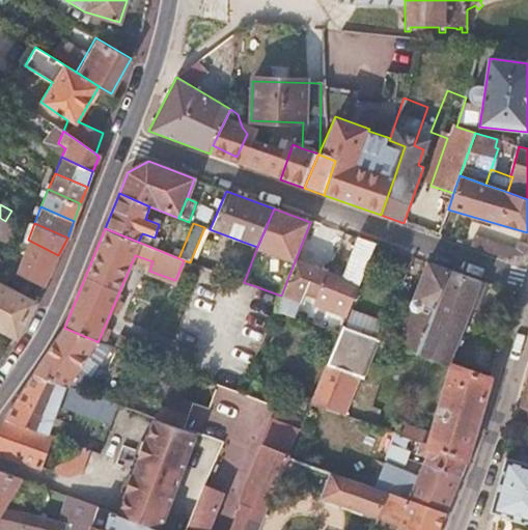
[(525,256),(527,247),(527,245),(518,242),(516,248),(473,233),(468,246),(503,258),(525,256)]
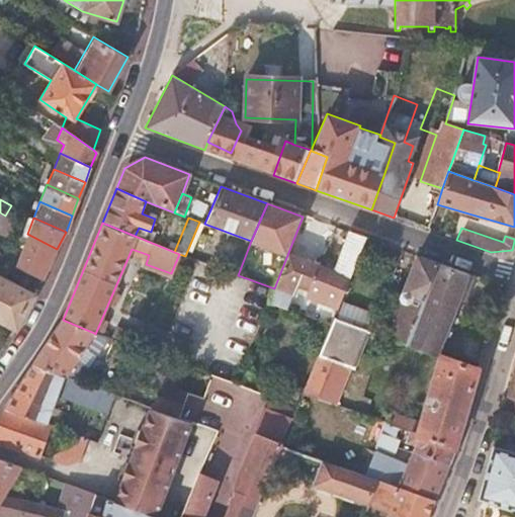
[(339,305),(366,239),(349,233),(333,272),(318,266),(309,290),(306,296),(338,309),(339,305)]
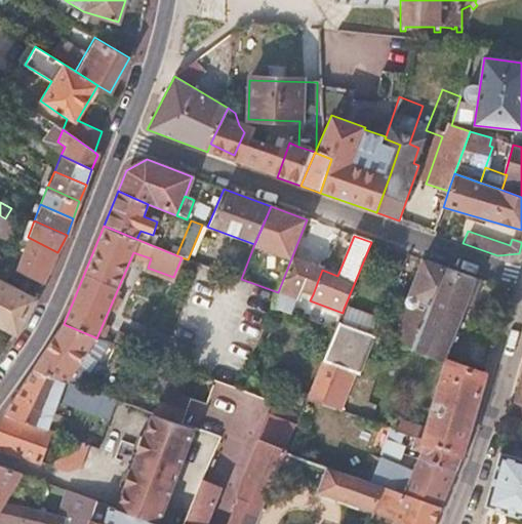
[(42,281),(57,252),(28,237),(15,268),(42,281)]
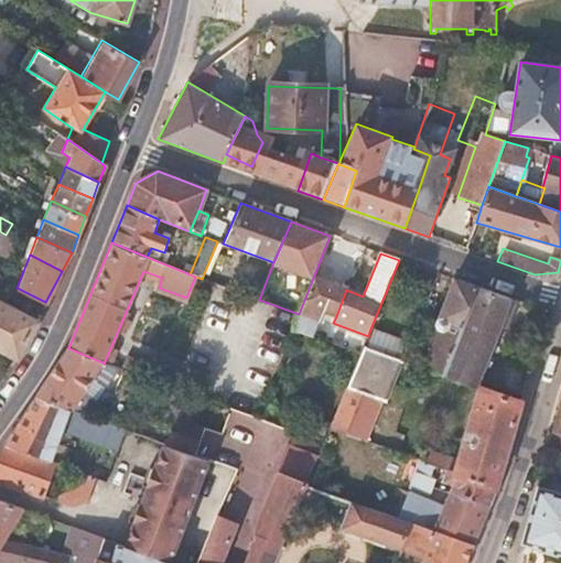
[(336,316),(346,290),(313,278),(299,314),(292,329),(300,332),(314,337),(324,312),(336,316)]
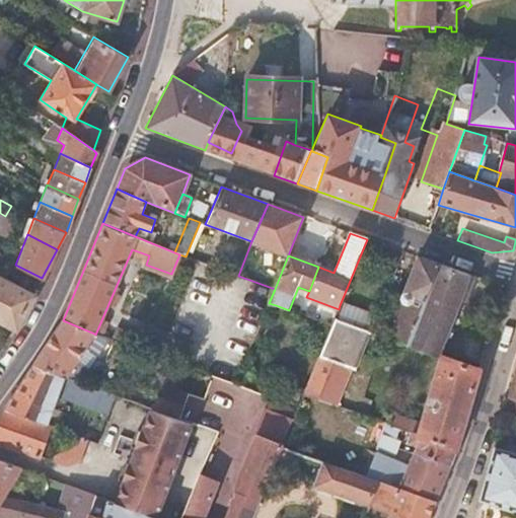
[(423,308),(442,266),(417,256),(394,315),(396,316),(388,340),(407,346),(423,308)]
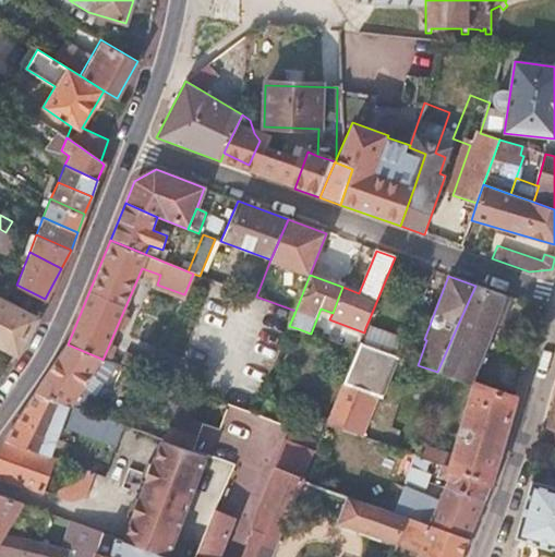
[(489,343),(507,297),(475,286),(455,331),(489,343)]
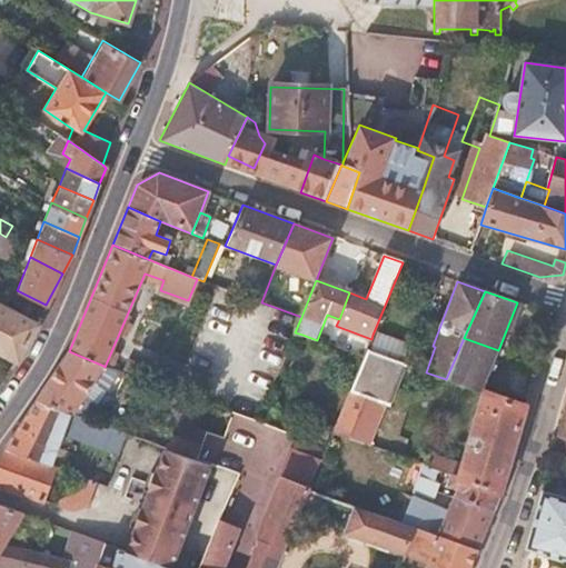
[(17,360),(37,322),(0,302),(0,351),(15,359),(17,360)]
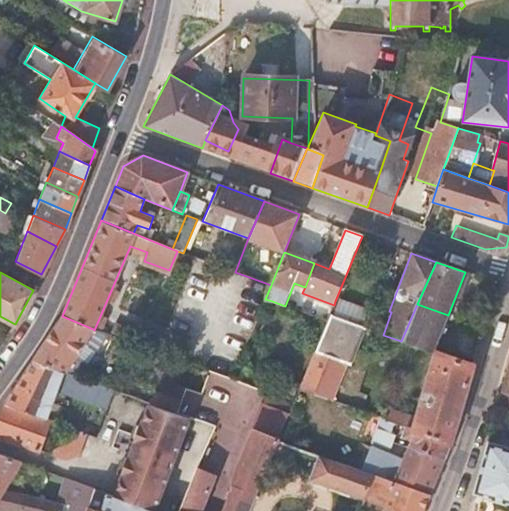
[(371,314),(335,301),(334,305),(329,316),(365,328),(371,314)]
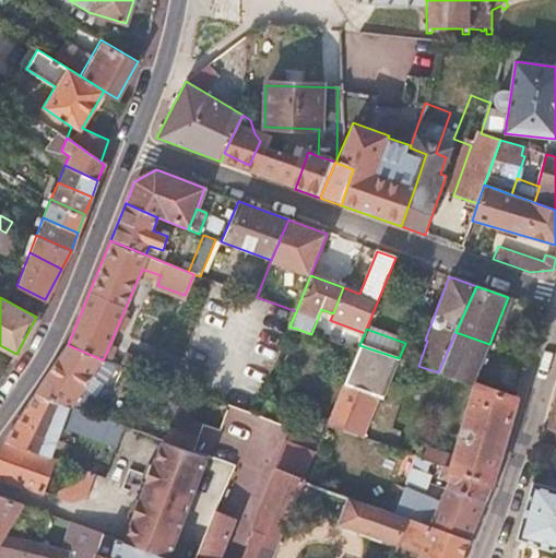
[(473,384),(489,344),(456,332),(438,372),(473,384)]
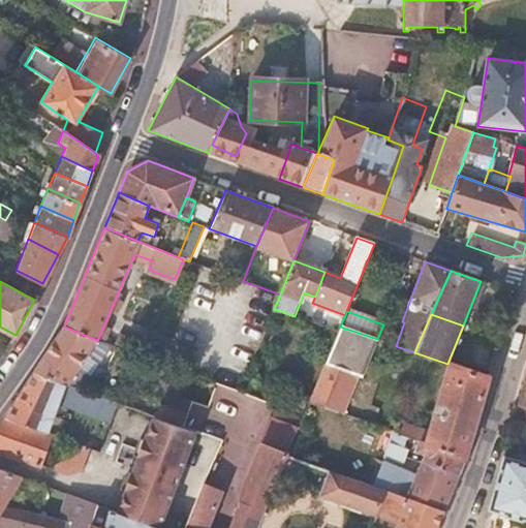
[(66,384),(78,368),(96,340),(64,327),(34,372),(66,384)]
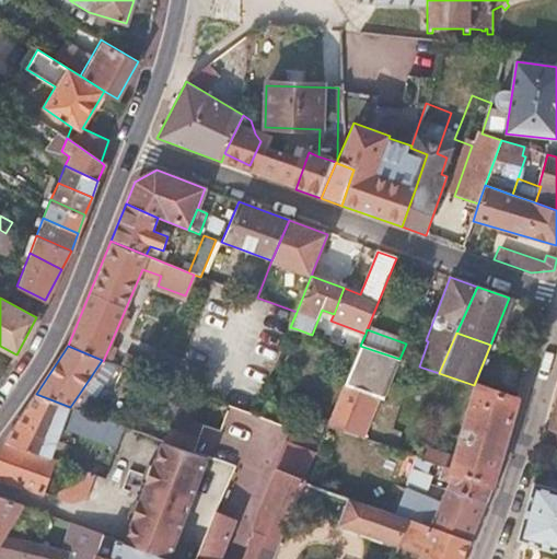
[(383,398),(399,359),(360,346),(358,351),(331,418),(327,426),(363,439),(380,398),(383,398)]
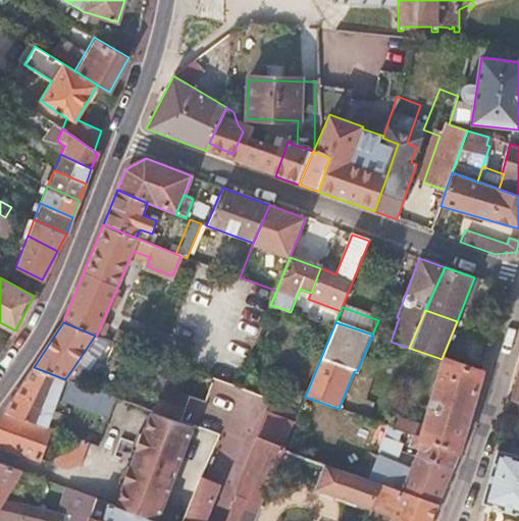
[(93,368),(111,342),(96,336),(95,335),(76,363),(93,368)]
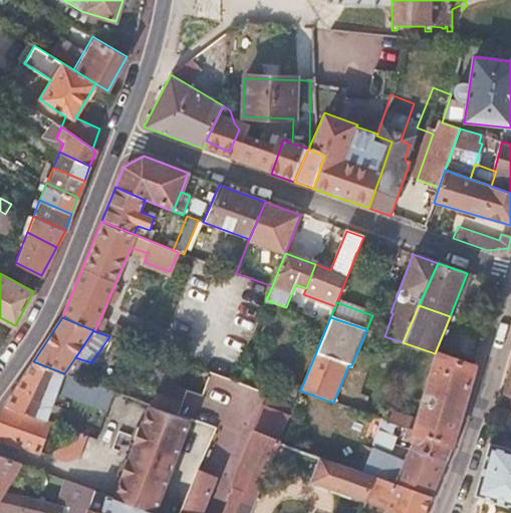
[(452,445),(475,366),(437,353),(414,432),(452,445)]
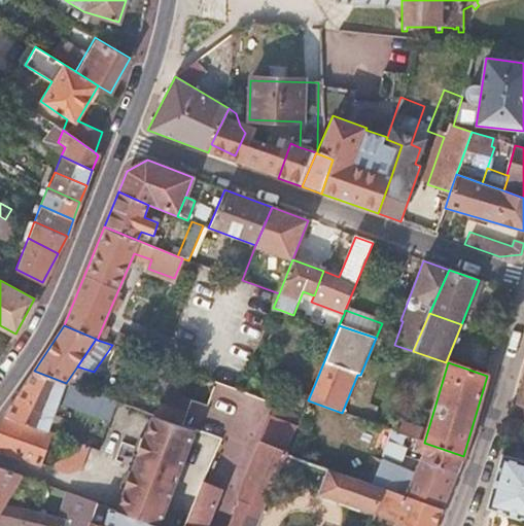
[(46,430),(61,390),(82,397),(81,401),(111,413),(115,401),(66,383),(34,371),(4,415),(46,430)]
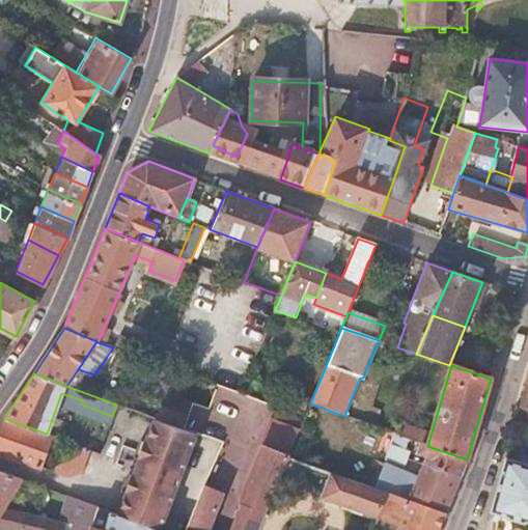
[(310,403),(313,396),(298,390),(299,389),(289,386),(287,391),(295,393),(287,412),(303,418),(310,403)]
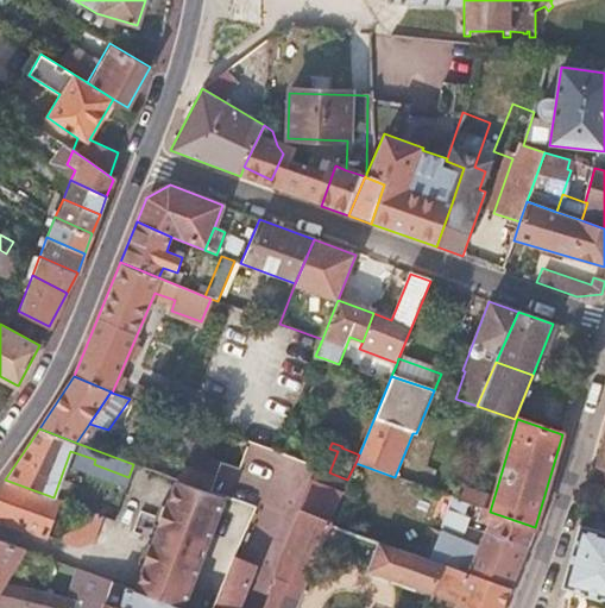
[(207,490),(216,465),(219,462),(191,452),(181,481),(183,481),(207,490)]
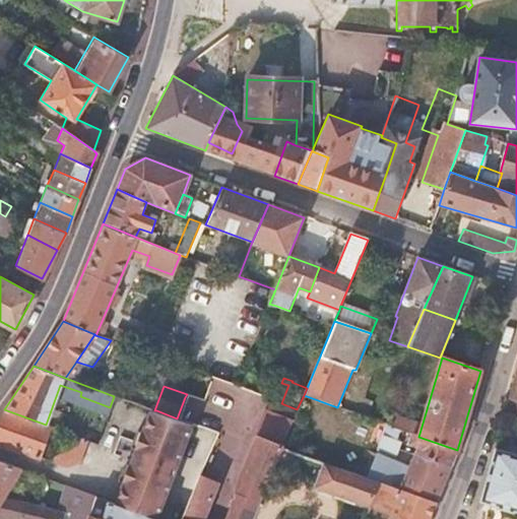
[(217,433),(225,412),(185,397),(177,418),(193,424),(203,428),(217,433)]
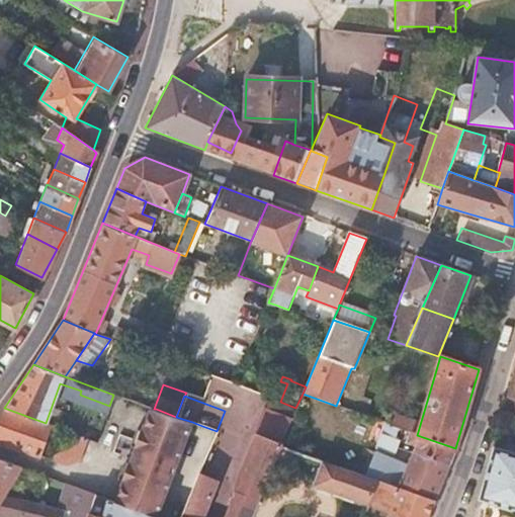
[(251,516),(257,504),(280,447),(295,408),(280,402),(269,398),(232,490),(235,491),(224,516),(203,516),(218,483),(198,476),(197,479),(181,516),(251,516)]
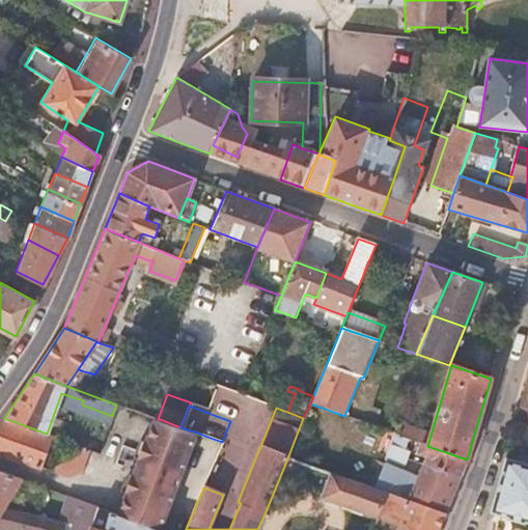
[(130,520),(158,529),(160,529),(178,482),(197,433),(181,427),(160,419),(158,419),(154,417),(136,467),(117,515),(130,520)]
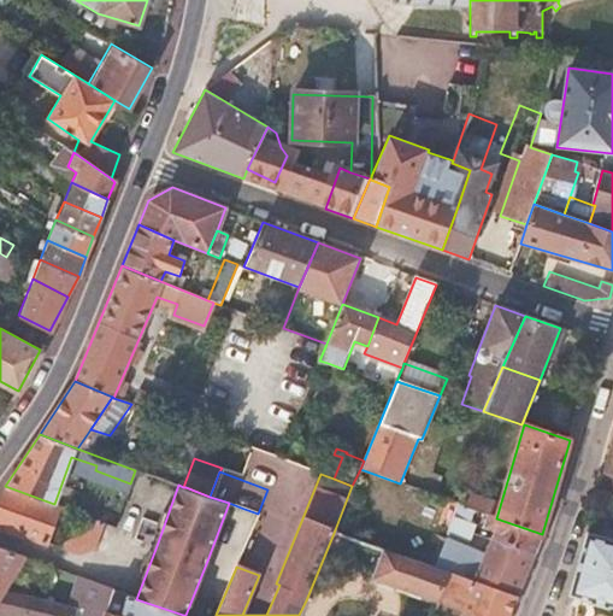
[(0,526),(47,543),(59,505),(54,504),(5,486),(0,502),(0,526)]
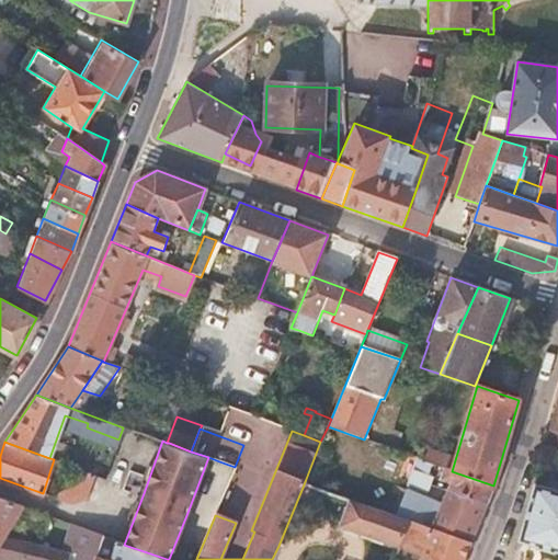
[(488,503),(493,486),(452,471),(442,468),(439,478),(451,482),(448,490),(488,503)]
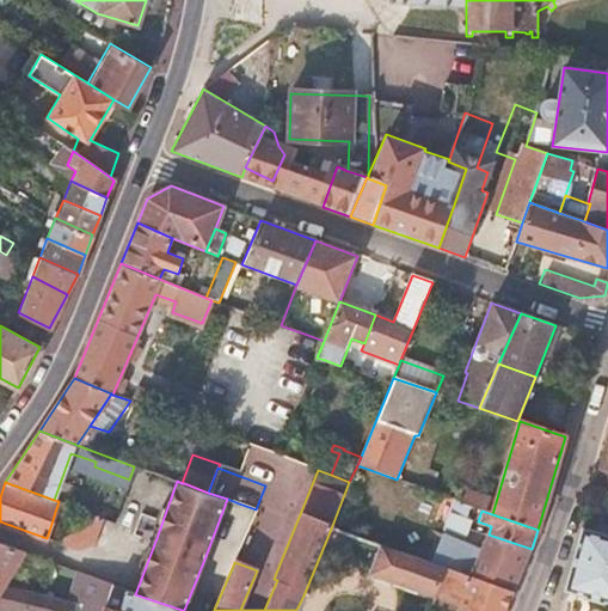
[(607,597),(607,533),(584,527),(567,587),(578,590),(588,592),(588,594),(599,598),(600,596),(607,597)]
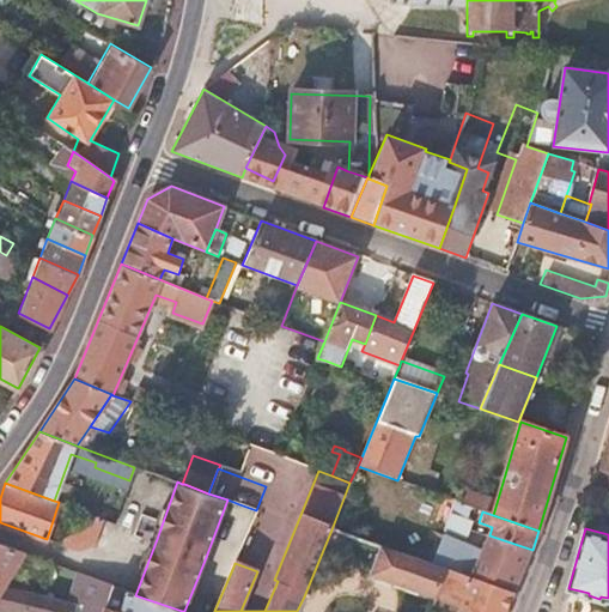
[(513,592),(533,550),(489,535),(488,539),(473,577),(513,592)]
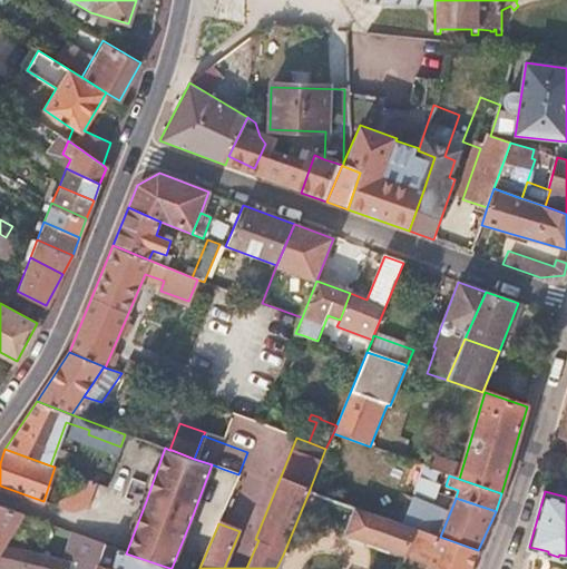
[(7,545),(25,516),(0,506),(0,568),(3,568),(11,568),(25,549),(7,545)]
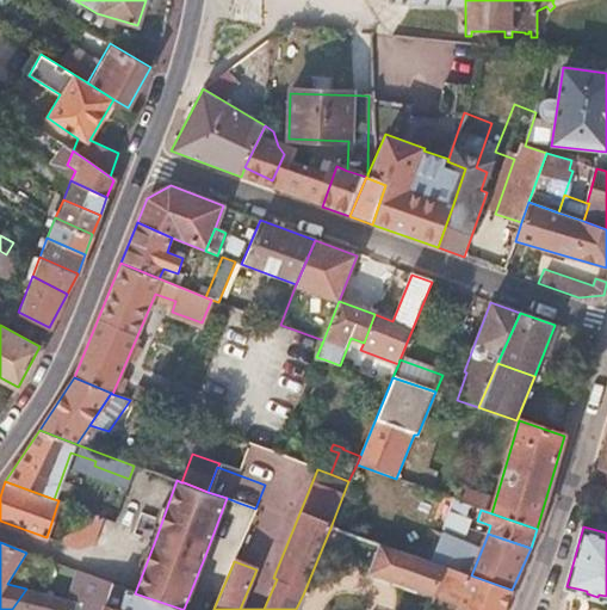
[(438,598),(450,568),(435,564),(378,543),(367,573),(394,583),(414,590),(438,598)]
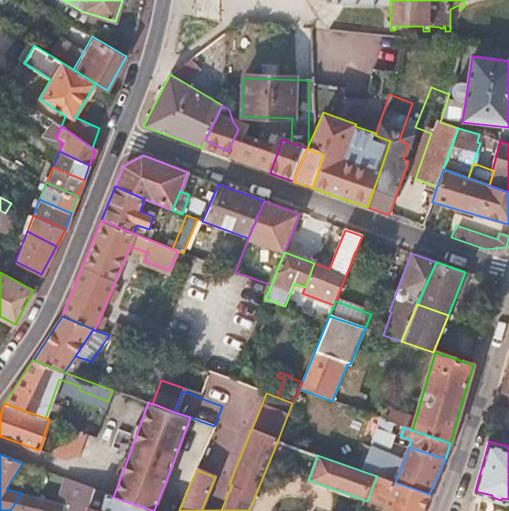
[(422,510),(429,494),(395,482),(377,476),(367,501),(371,502),(386,507),(384,510),(422,510)]
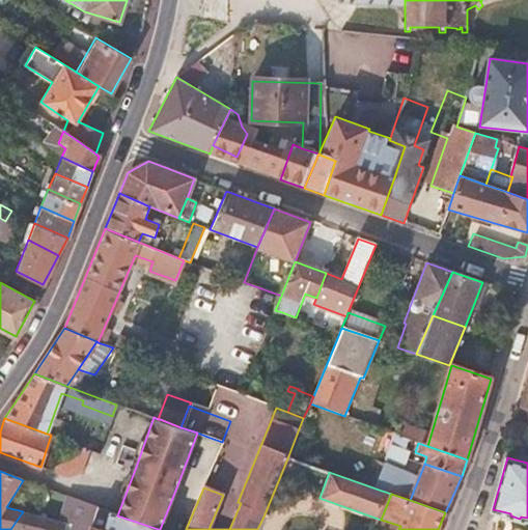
[(88,529),(89,528),(96,507),(66,496),(64,506),(73,509),(66,529),(88,529)]
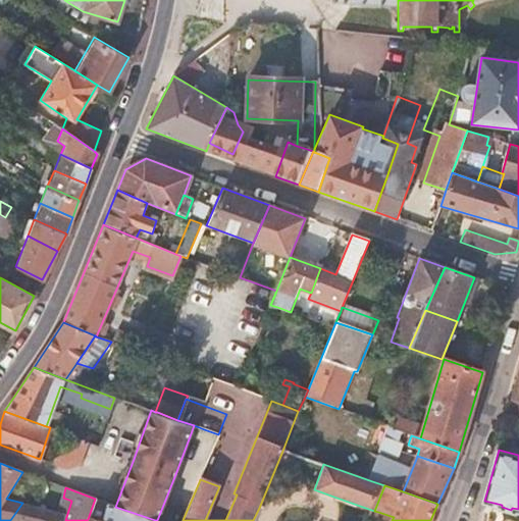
[(354,504),(336,498),(333,506),(351,512),(354,504)]
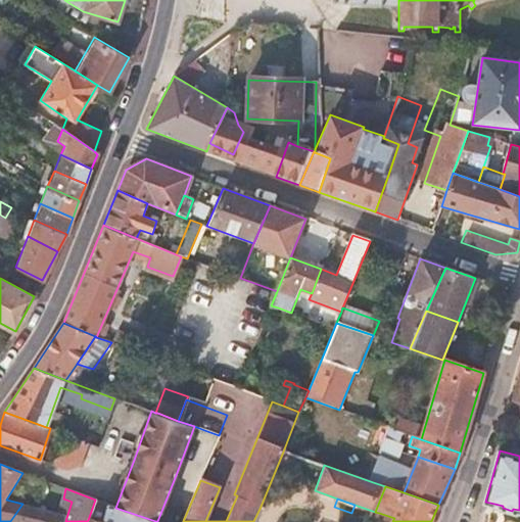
[(59,521),(61,514),(27,506),(22,504),(10,521),(59,521)]
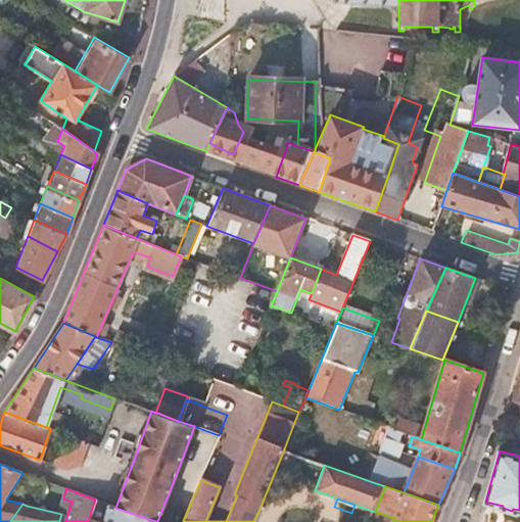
[(155,521),(128,512),(115,508),(108,505),(105,521),(88,520),(87,521),(155,521)]
